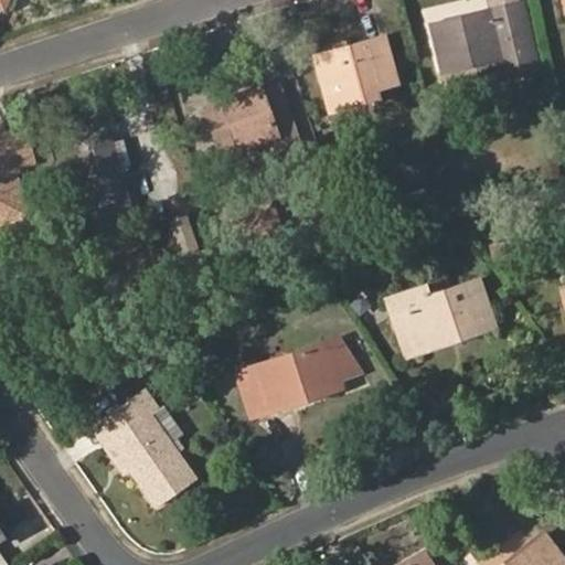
[(488,0),(468,0),(428,9),(430,17),(490,3),(488,0)]
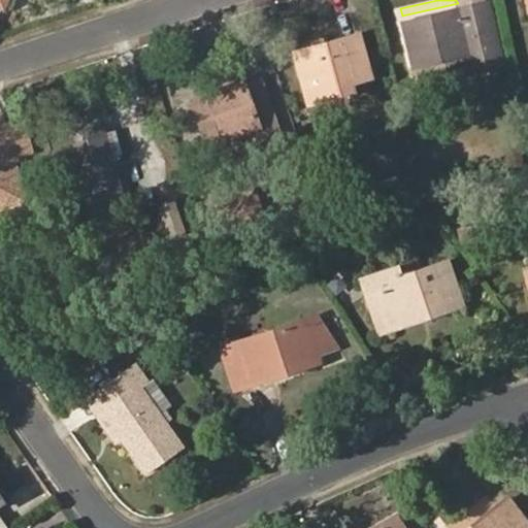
[(502,61),(488,0),(487,0),(402,23),(414,65),(442,58),(453,56),(456,73),(502,61)]
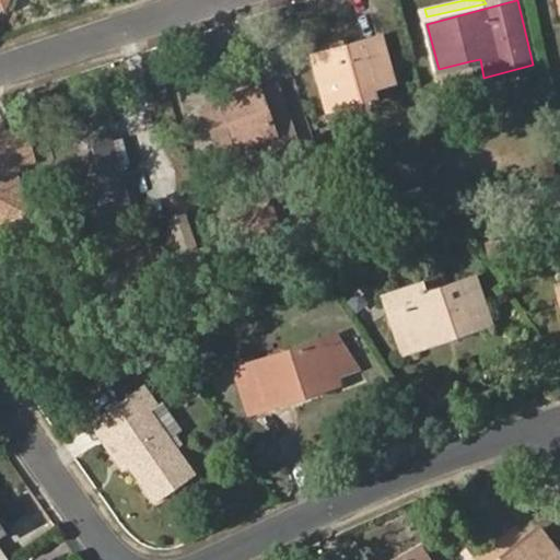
[(394,81),(381,35),(313,55),(326,100),(373,86),(394,81)]
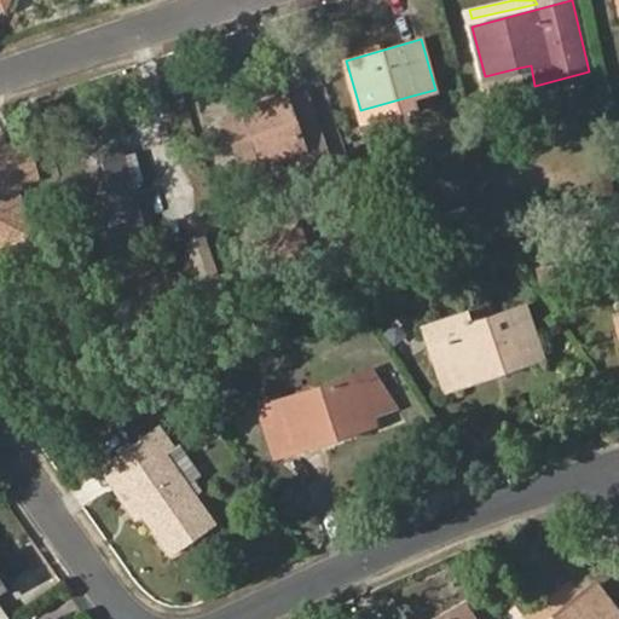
[(519,68),(524,88),(534,86),(531,65),(519,68)]
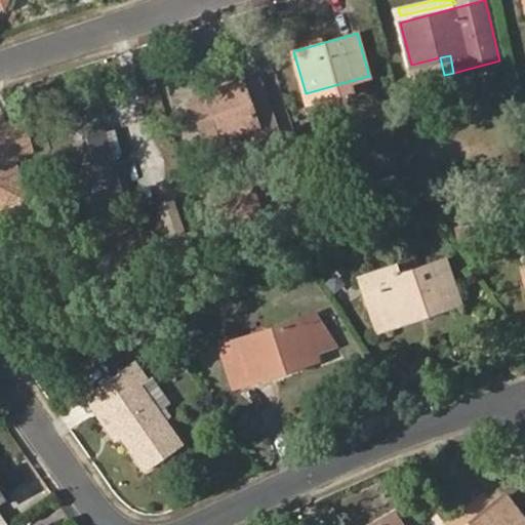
[(243,85),(242,81),(192,97),(201,124),(216,120),(223,138),(254,128),(258,138),(277,131),(260,80),(243,85)]
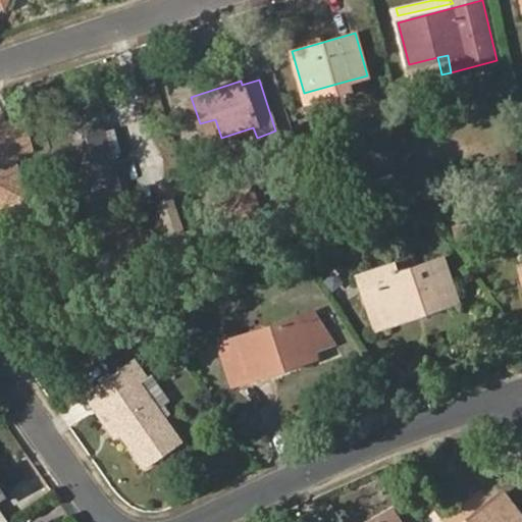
[(304,93),(307,104),(351,91),(348,81),(304,93)]
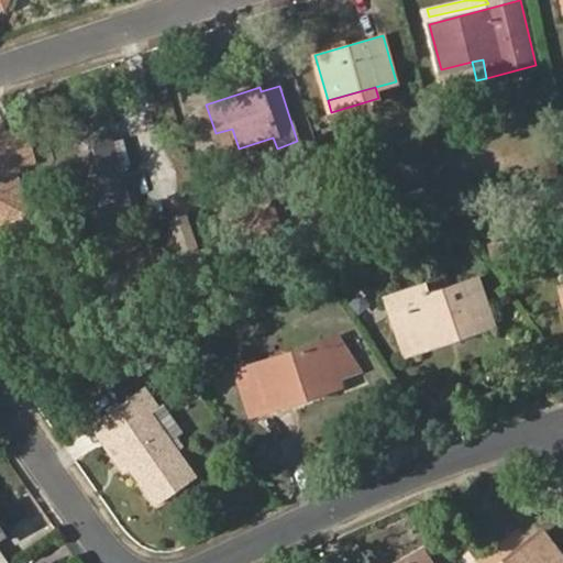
[(112,141),(106,123),(70,134),(97,219),(131,209),(120,170),(133,166),(125,138),(112,141)]
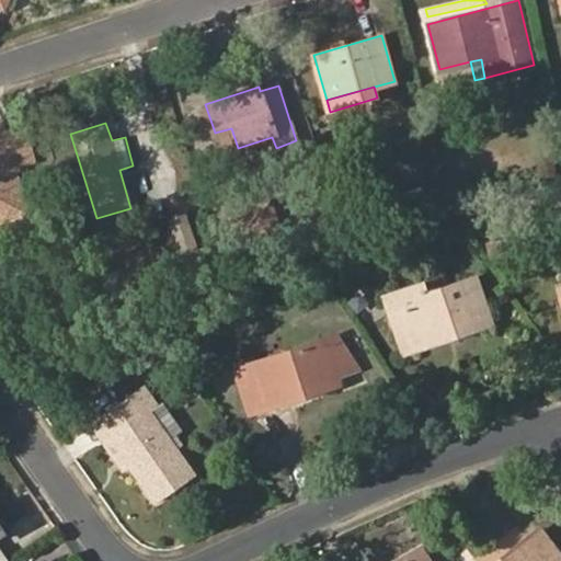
[(6,134),(3,126),(0,127),(0,204),(2,204),(7,219),(29,213),(14,165),(6,134)]
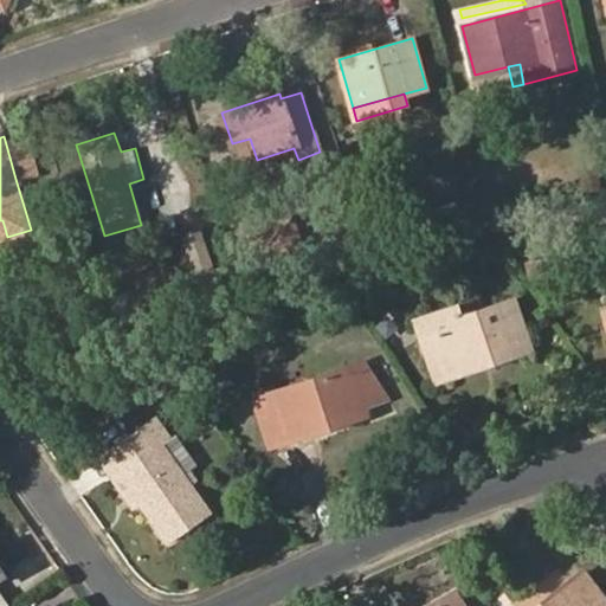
[(232,143),(239,166),(257,160),(250,139),(232,143)]
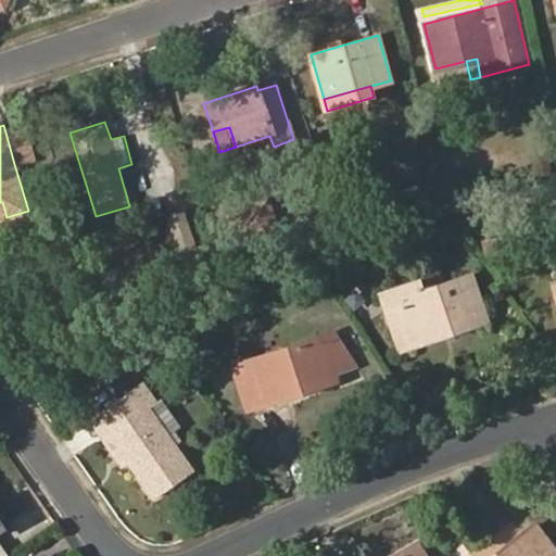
[(14,164),(35,159),(25,128),(5,133),(14,164)]
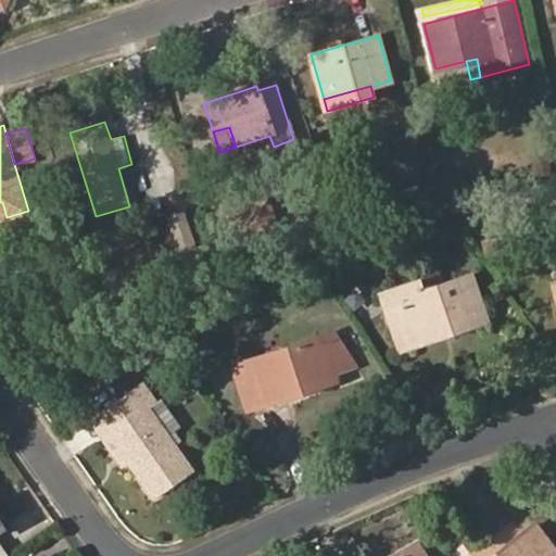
[(283,222),(275,198),(232,212),(240,237),(283,222)]
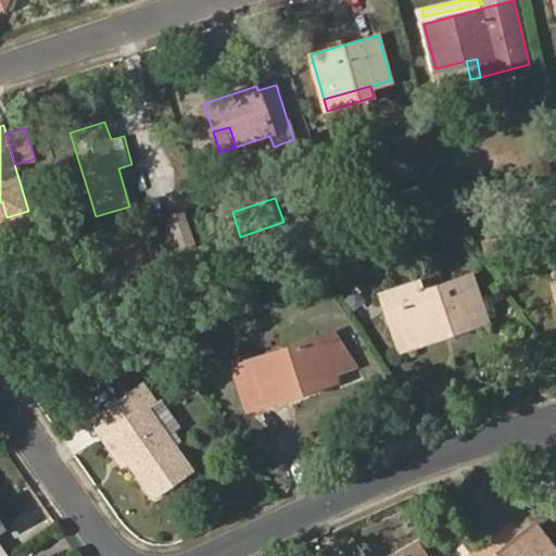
[(422,290),(420,281),(381,293),(386,310),(401,306),(413,344),(488,321),(472,274),(422,290)]
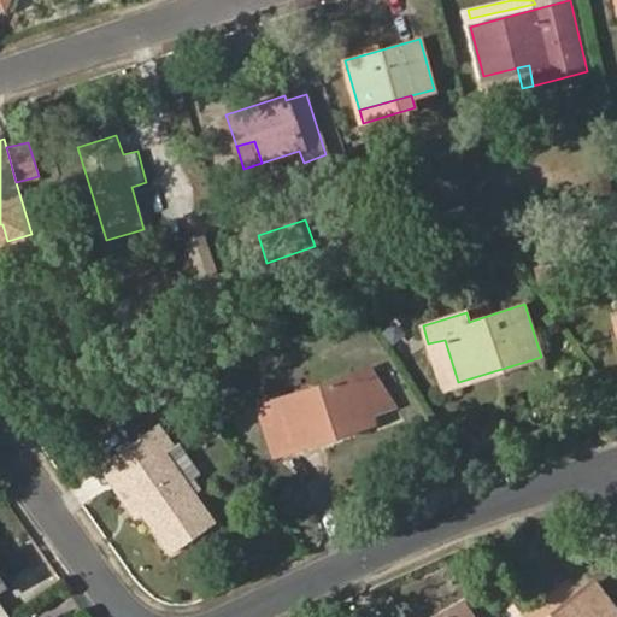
[(442,387),(458,382),(445,340),(428,344),(442,387)]
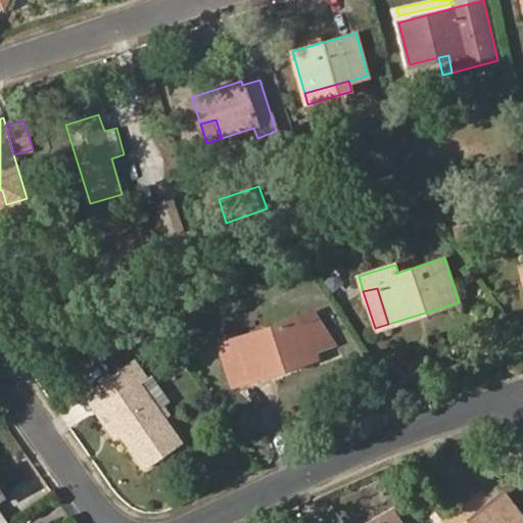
[(314,352),(336,345),(316,313),(302,317),(314,352)]
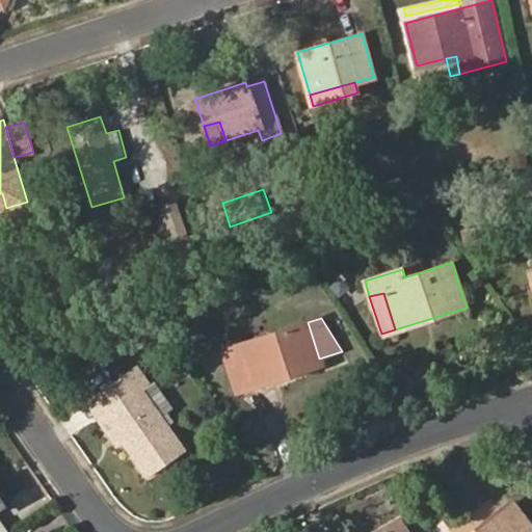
[(319,358),(308,322),(222,348),(236,391),(287,375),(285,369),(319,358)]
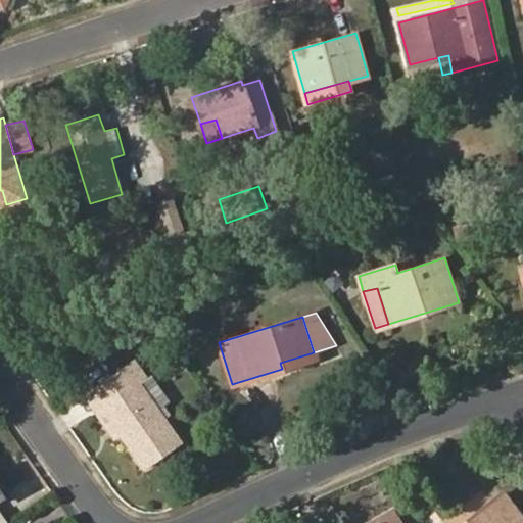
[(157,336),(155,326),(133,331),(136,341),(157,336)]
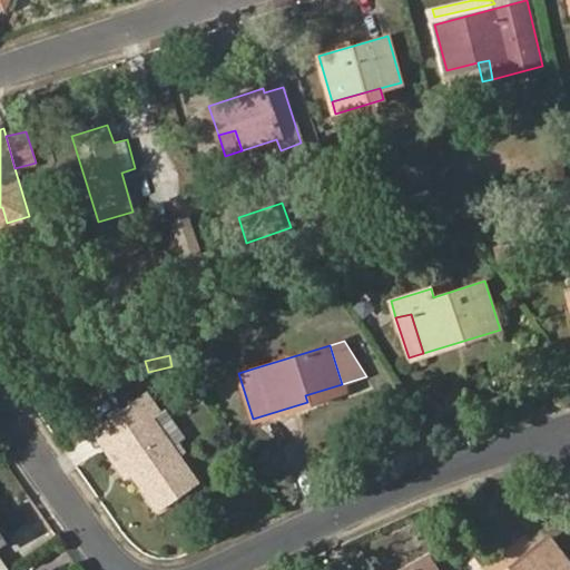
[(307,402),(344,391),(342,384),(305,395),(307,402)]
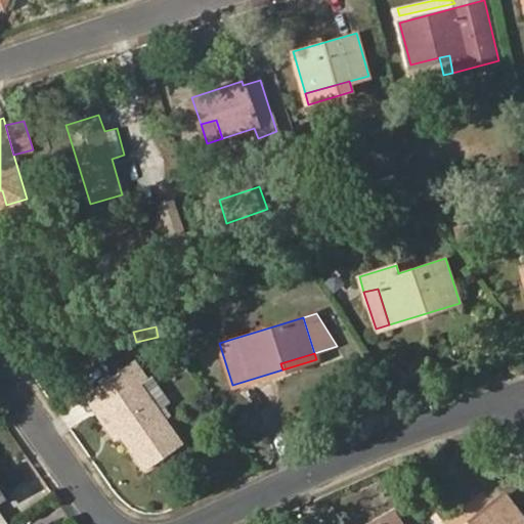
[(147,380),(133,360),(90,391),(121,434),(145,469),(183,443),(162,411),(171,405),(151,378),(147,380)]
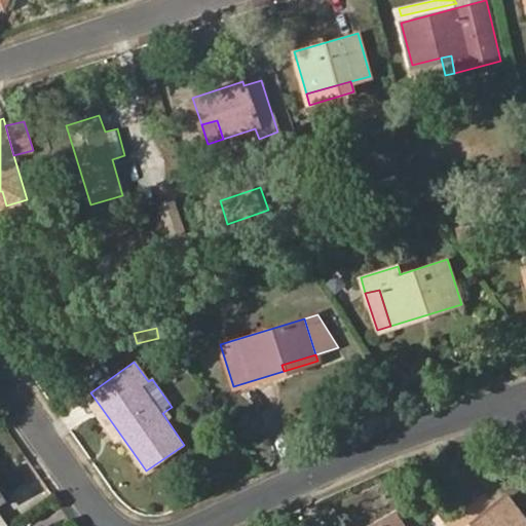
[(85,396),(115,440),(121,436),(90,392),(85,396)]
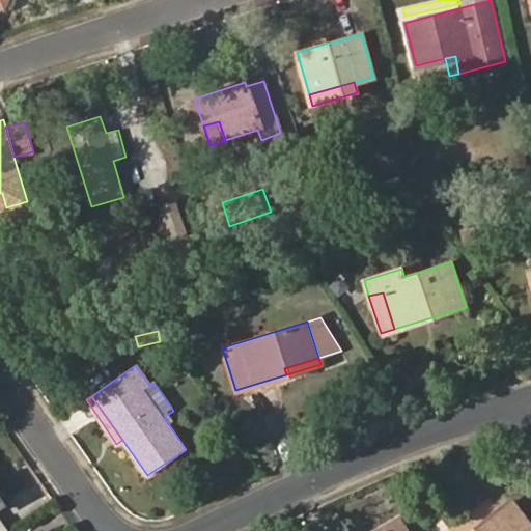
[(518,530),(512,523),(500,508),(470,530),(530,530),(530,528),(527,530),(518,530)]
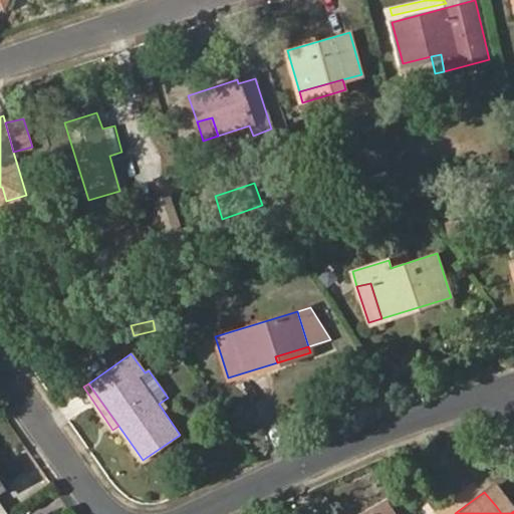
[(510,513),(513,511),(513,507),(506,498),(496,506),(501,513),(510,513)]
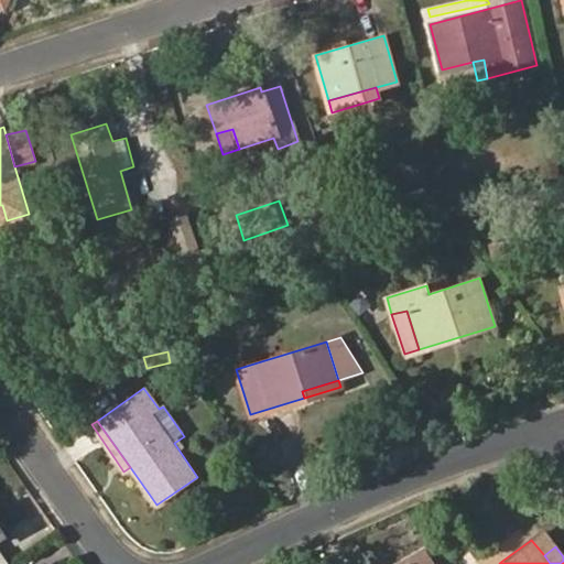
[(432,563),(424,550),(399,563),(432,563)]
